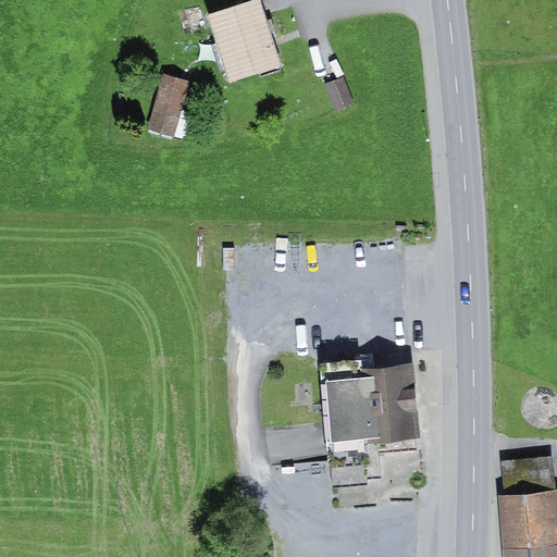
[(262,0),(248,0),(209,12),(230,79),(282,63),(262,0)]
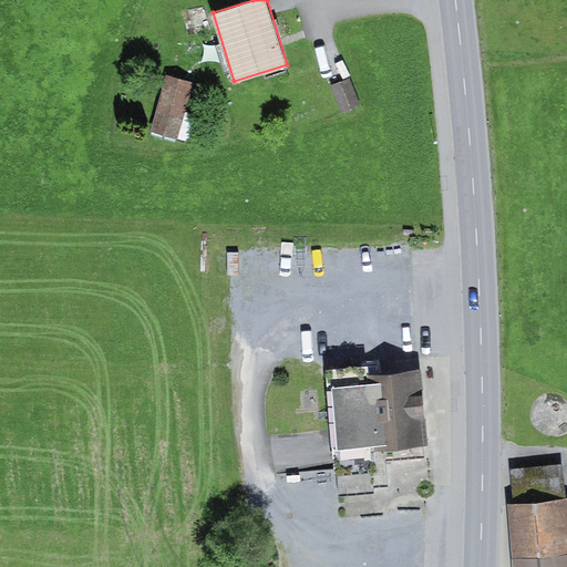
[(194,82),(166,75),(151,133),(178,141),(194,82)]
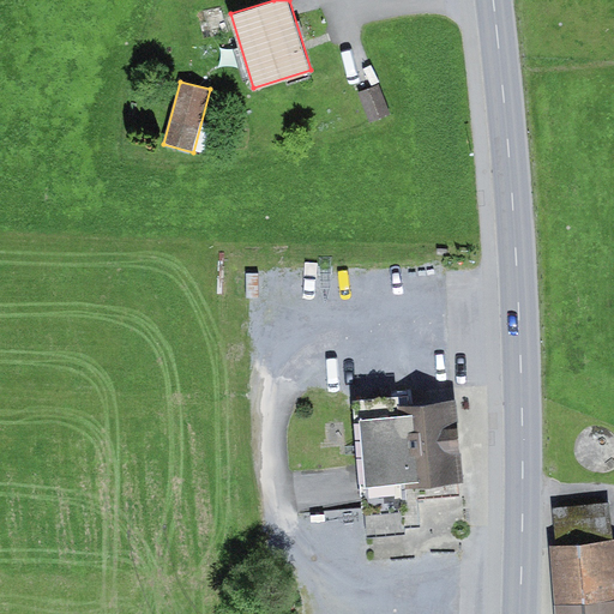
[(379,84),(357,92),(369,122),(391,114),(379,84)]
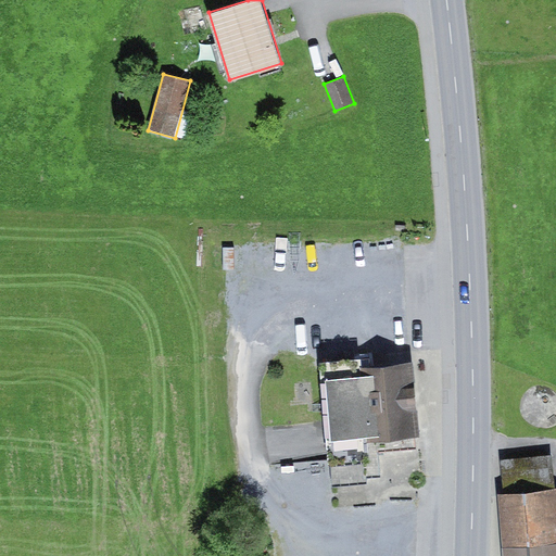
[(362,357),(318,359),(319,381),(325,381),(332,487),(367,483),(366,479),(380,478),(378,451),(416,449),(415,433),(418,433),(414,362),(362,365),(362,357)]
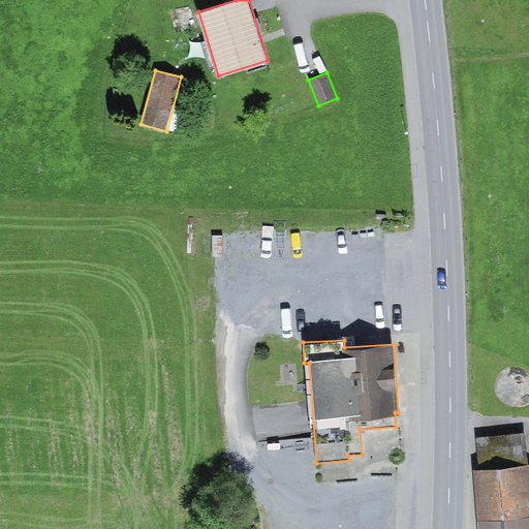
[(476,437),(479,470),(528,466),(526,433),(476,437)]
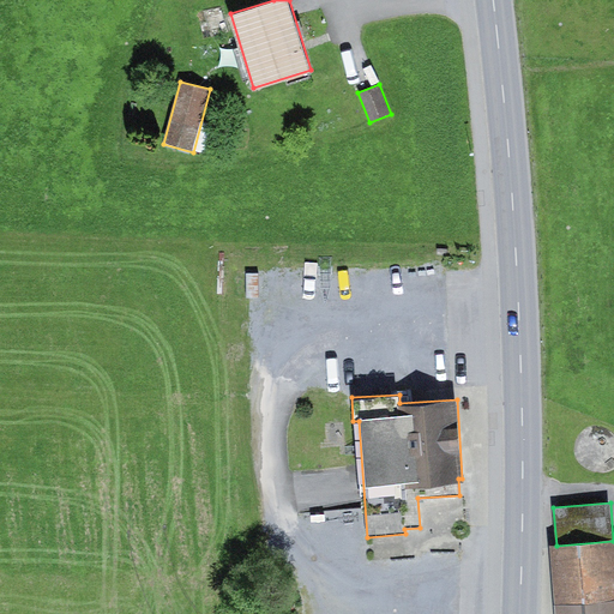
[(557,546),(552,546),(555,602),(613,597),(613,541),(557,546)]
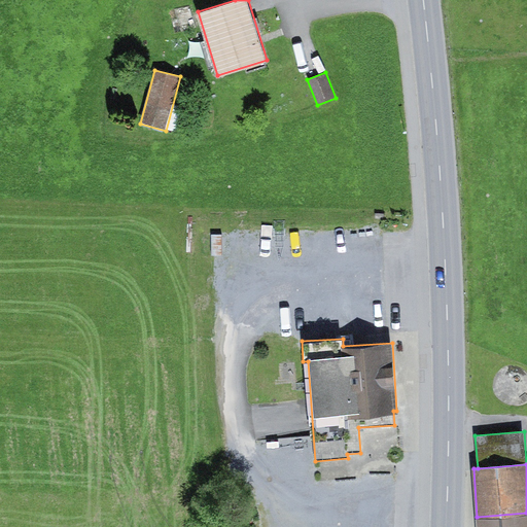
[(526,526),(526,513),(477,517),(478,526),(526,526)]
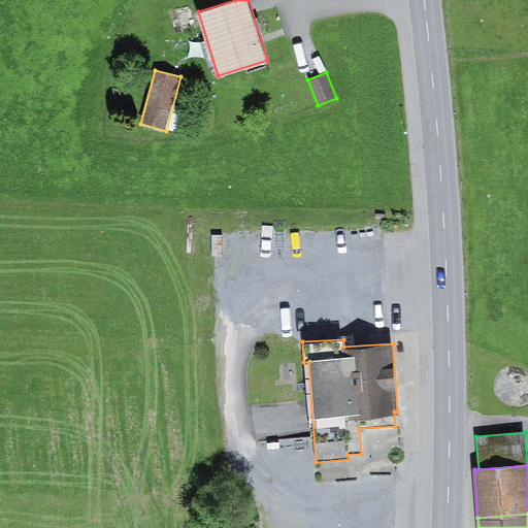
All buildings are outlined.
